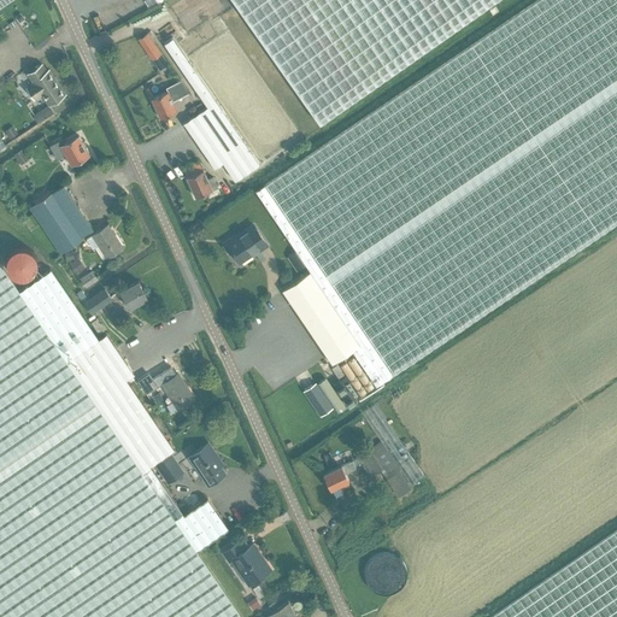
[(233,0),(319,123),(494,0),(233,0)]
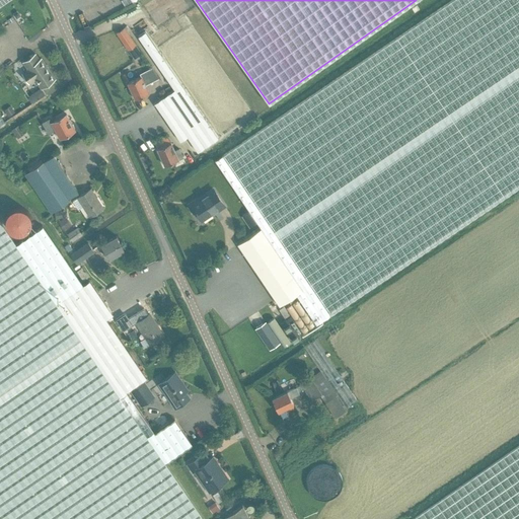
[(315,323),(518,186),(518,0),(451,0),(215,160),(261,228),(237,244),(279,305),(295,294),(315,323)]
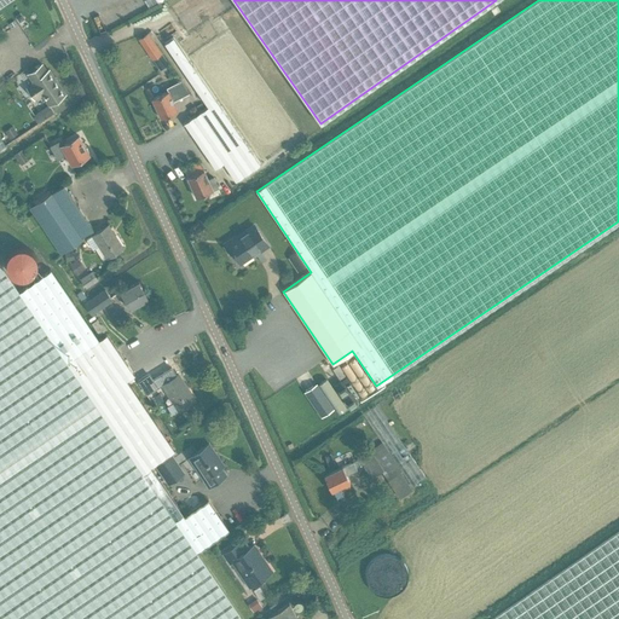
[(138,39),(152,58),(161,52),(148,33),(138,39)]
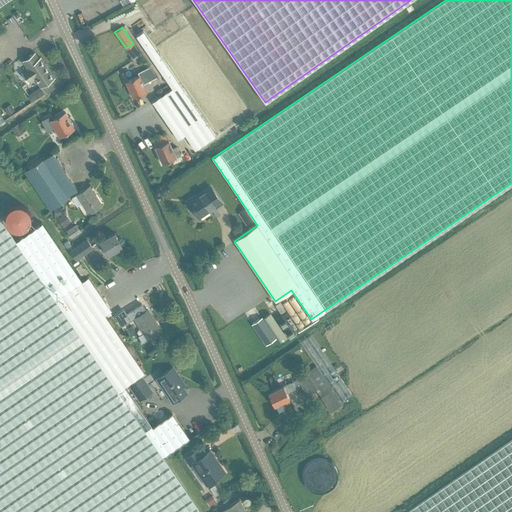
[(143,31),(136,35),(172,88),(166,92),(153,101),(179,139),(184,135),(195,149),(215,135),(143,31)]
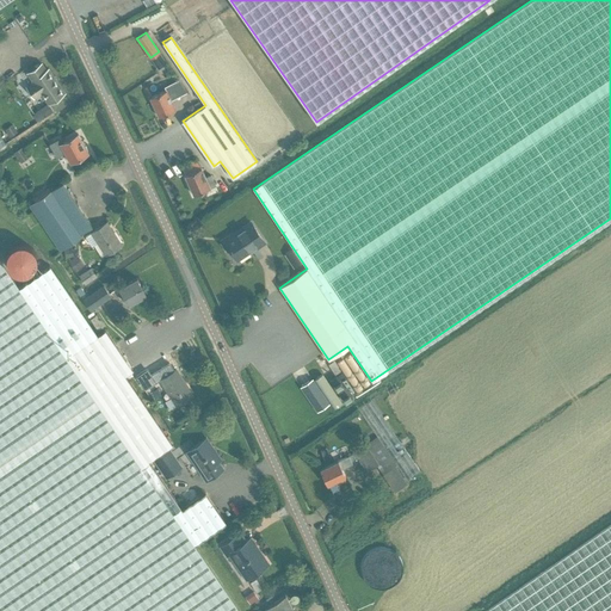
[(41,93),(48,104),(65,93),(48,69),(47,71),(42,63),(28,73),(34,82),(26,87),(35,98),(41,93)]
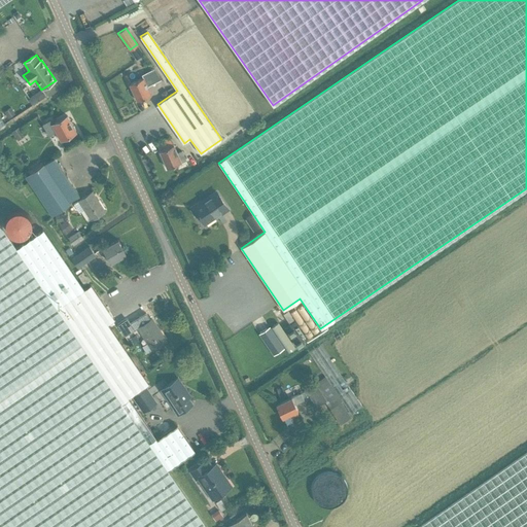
[(154,69),(142,74),(143,77),(129,83),(137,101),(151,95),(147,86),(162,80),(154,69)]
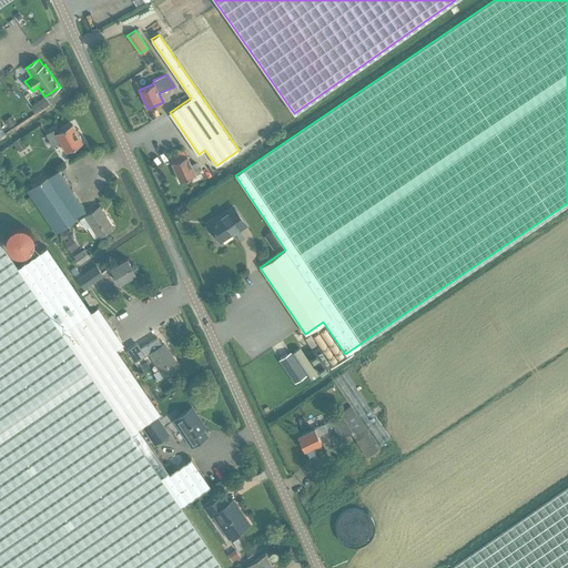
[(178,98),(173,101),(176,107),(182,102),(178,98)]
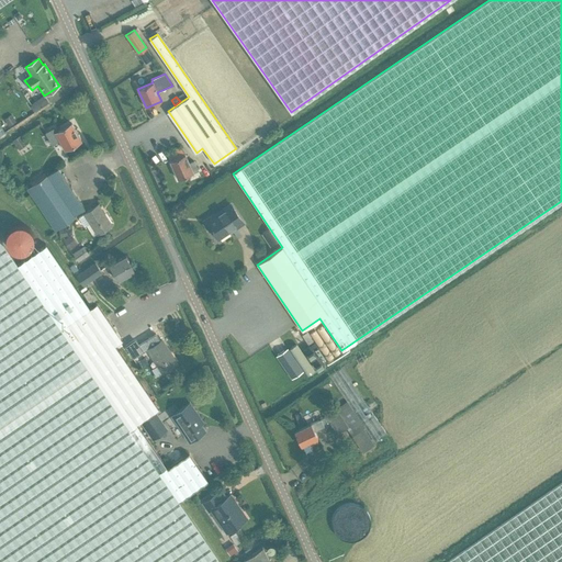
[(9,125),(15,121),(11,115),(4,119),(9,125)]
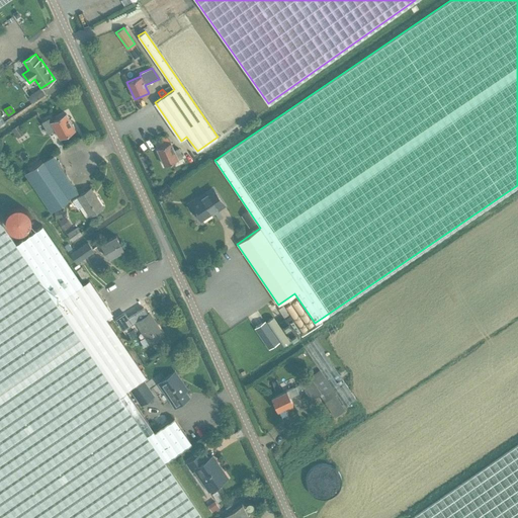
[(60,138),(75,130),(66,113),(51,121),(49,117),(41,121),(48,134),(53,131),(52,130),(54,127),(60,138)]
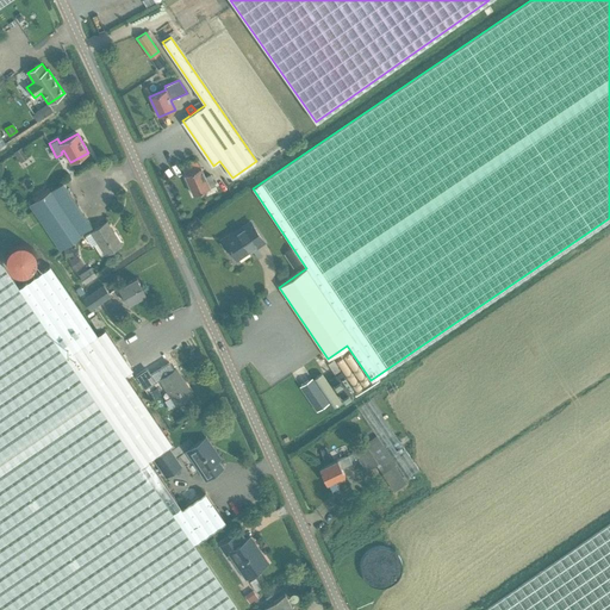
[(23,147),(14,153),(17,157),(25,151),(23,147)]
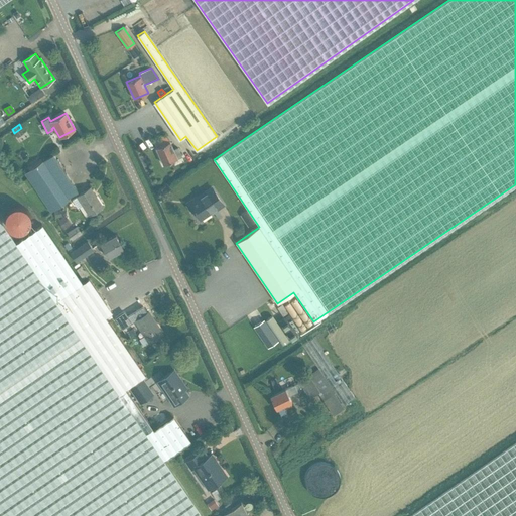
[(170,141),(156,147),(163,164),(177,158),(182,156),(178,147),(173,149),(170,141)]
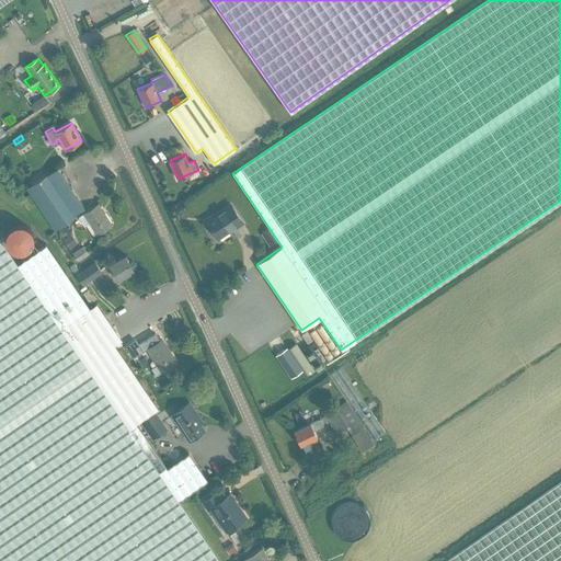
[(57,168),(26,189),(55,230),(75,217),(73,215),(84,207),(57,168)]
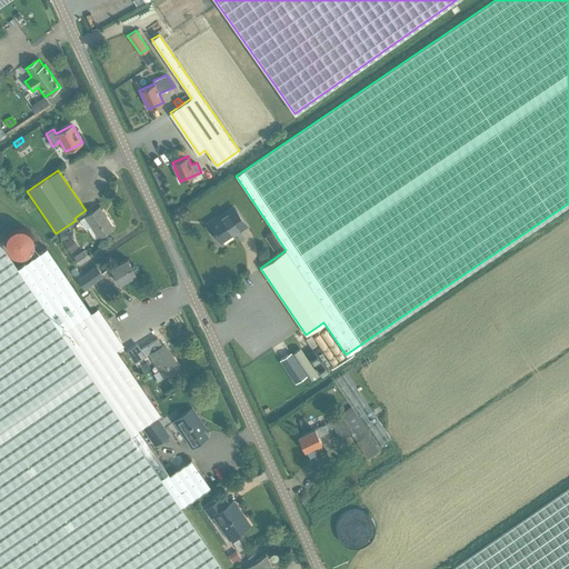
[(86,216),(79,220),(86,229),(91,226),(99,237),(113,228),(100,207),(86,216)]
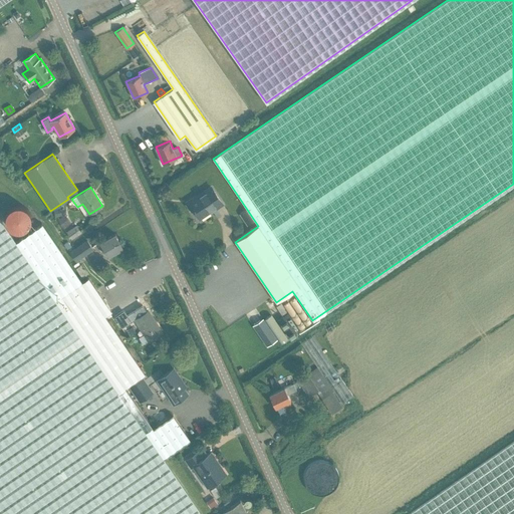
[(212,188),(197,198),(195,196),(186,203),(192,211),(194,209),(199,217),(215,207),(216,209),(223,204),(212,188)]
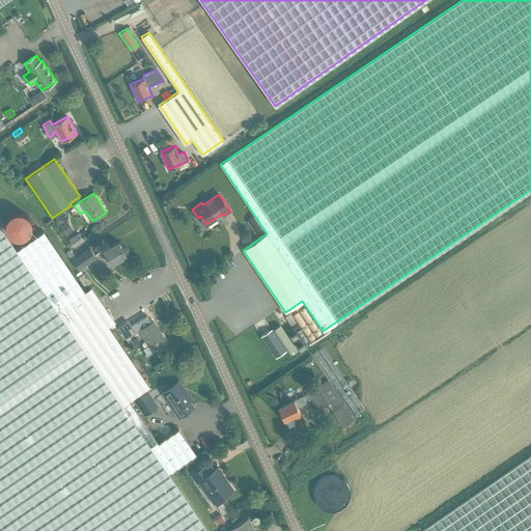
[(66,221),(59,226),(65,235),(73,230),(66,221)]
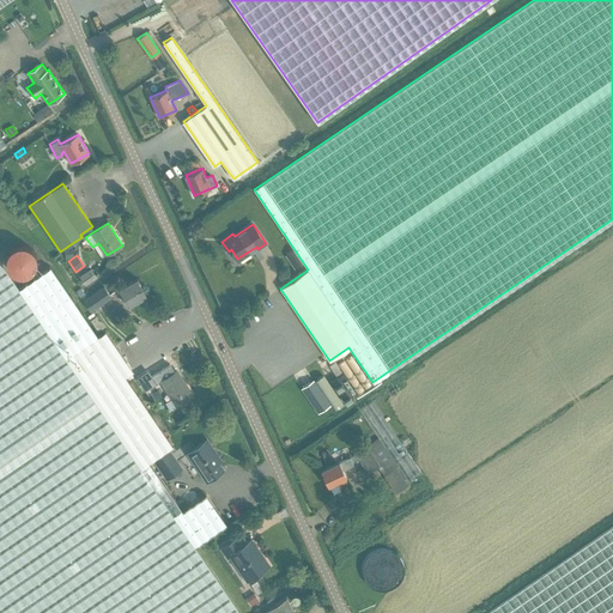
[(0,350),(41,322),(18,289),(0,260),(0,350)]
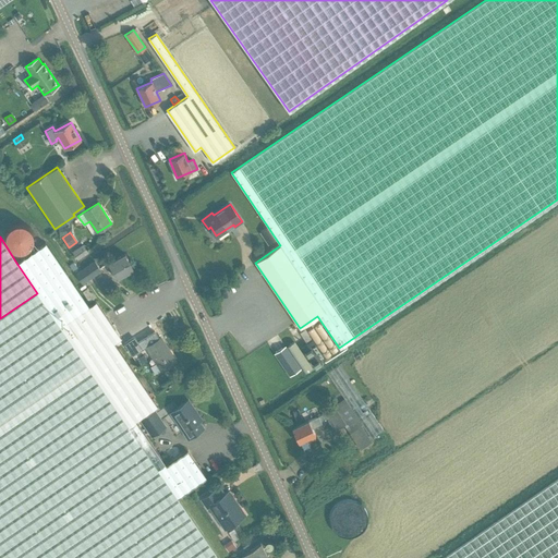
[(46,243),(16,263),(60,326),(89,305),(46,243)]
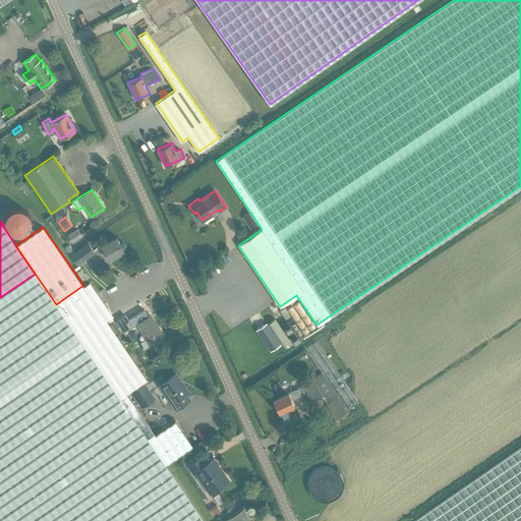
[(82,236),(77,228),(67,234),(72,242),(82,236)]
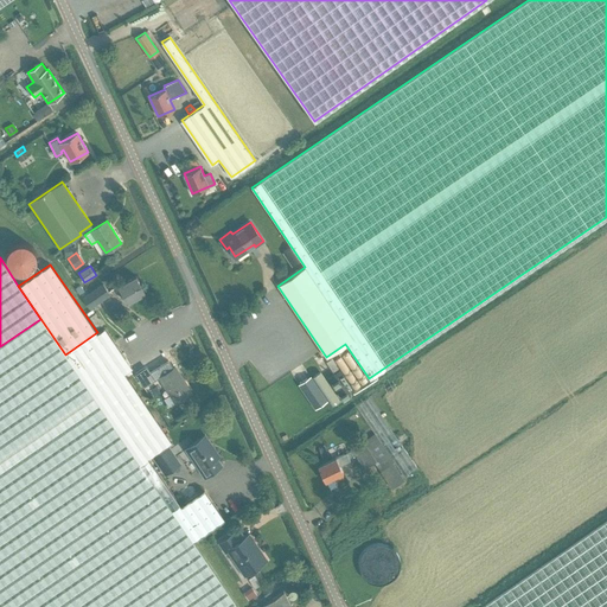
[(136,275),(117,286),(127,302),(146,292),(136,275)]
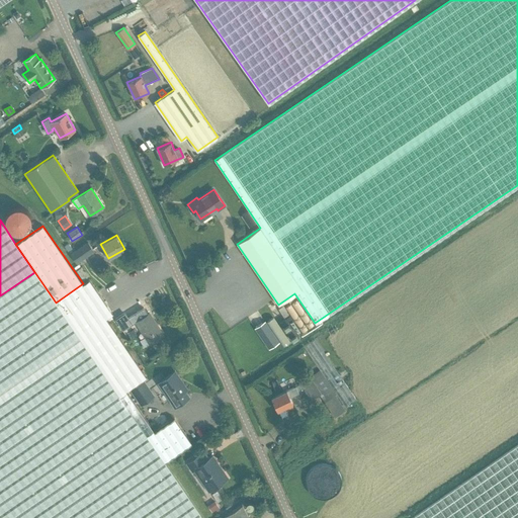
[(87,242),(70,254),(77,264),(94,252),(87,242)]
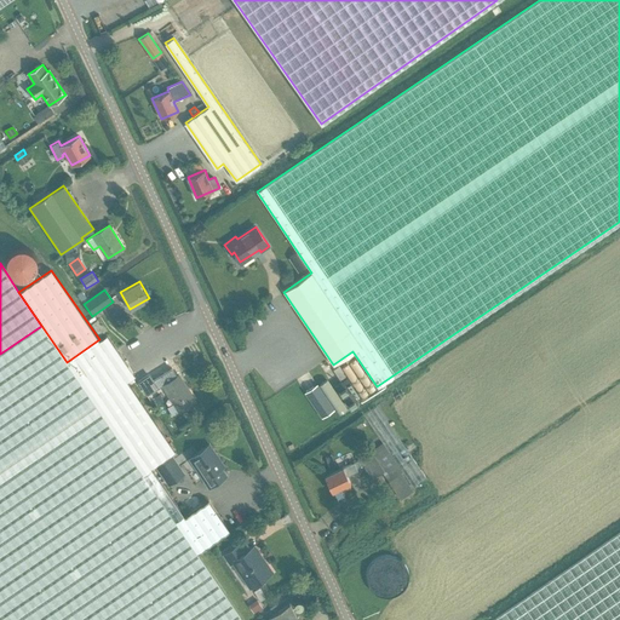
[(97,320),(91,323),(99,336),(105,332),(97,320)]
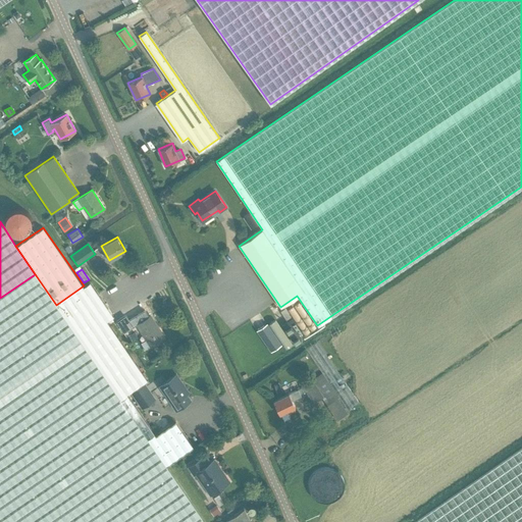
[(56,305),(39,279),(35,274),(0,298),(0,469),(142,371),(107,320),(113,316),(90,281),(84,285),(56,305)]
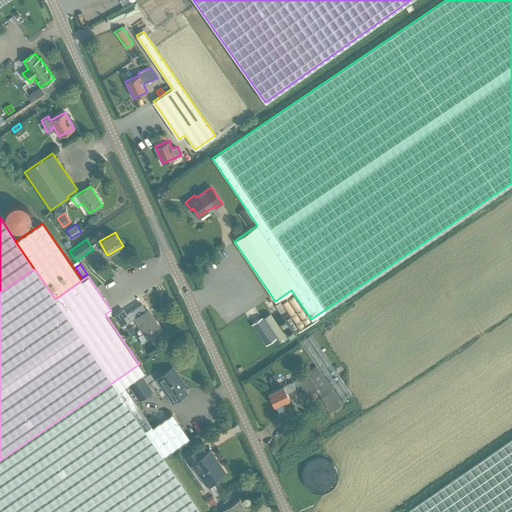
[(275,304),(281,313),(285,310),(280,301),(275,304)]
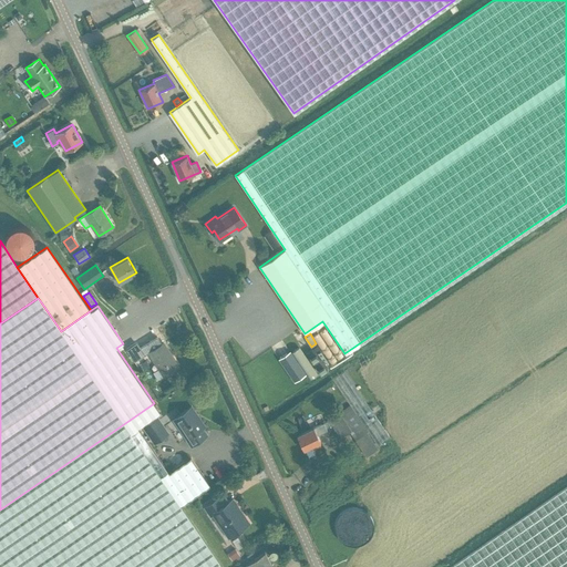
[(137,342),(127,349),(134,361),(144,354),(137,342)]
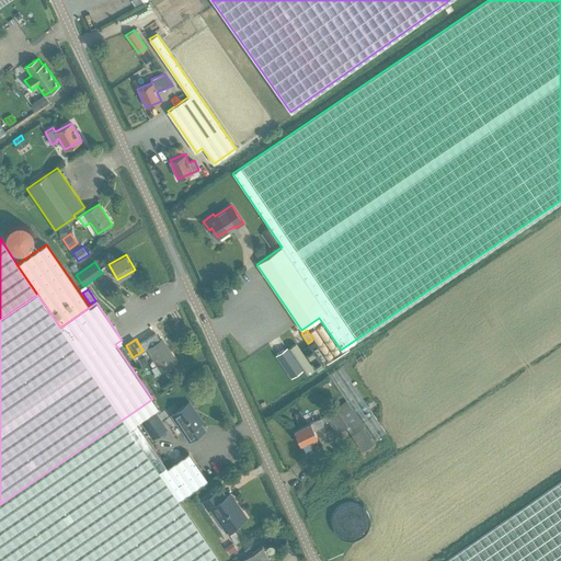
[(162,339),(147,348),(162,373),(176,363),(162,339)]
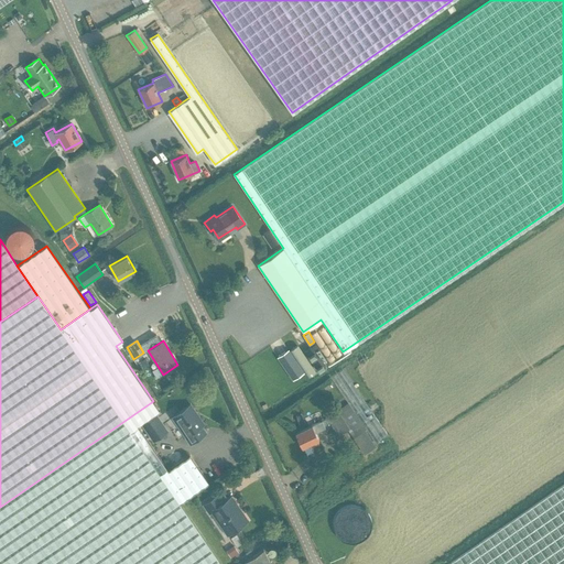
[(315,343),(305,350),(318,370),(328,364),(315,343)]
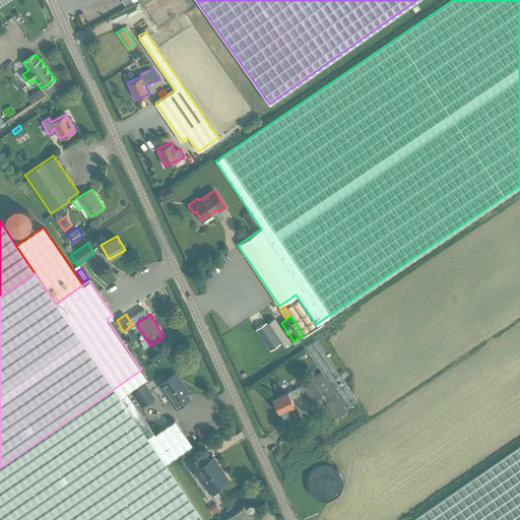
[(281,345),(271,329),(261,335),(271,351),(281,345)]
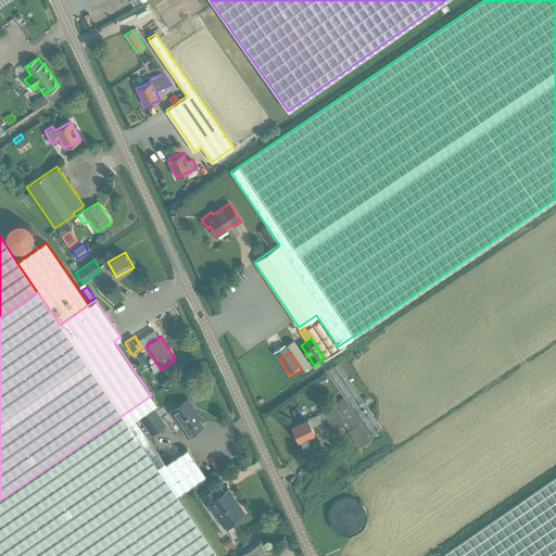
[(343,422),(359,447),(373,439),(370,437),(382,428),(338,363),(326,371),(343,396),(321,412),(321,413),(307,419),(312,427),(321,422),(319,418),(325,416),(333,429),(343,422)]
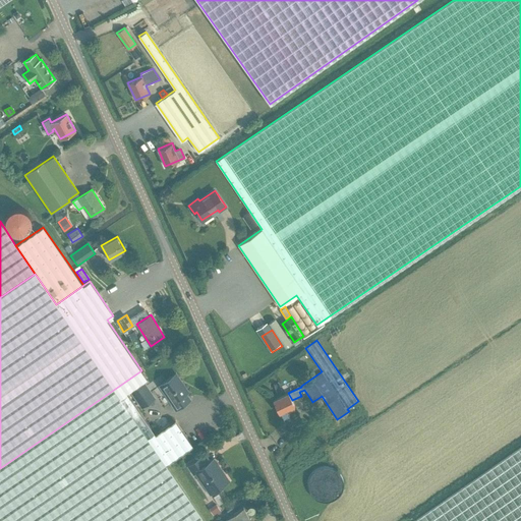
[(175,420),(155,433),(126,393),(129,391),(143,381),(147,379),(141,370),(0,468),(0,520),(204,520),(166,464),(192,446),(175,420)]
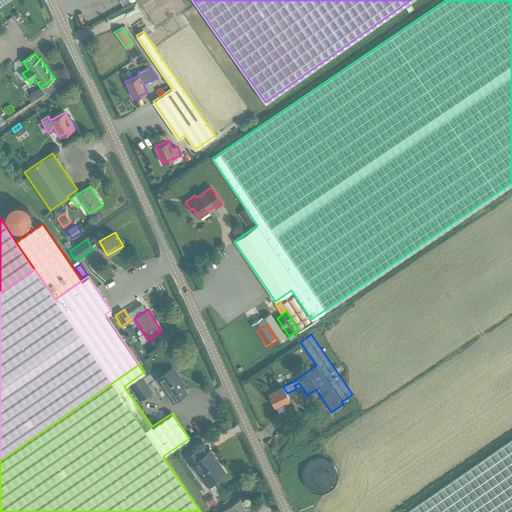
[(173,367),(156,378),(173,402),(187,392),(183,386),(185,384),(173,367)]
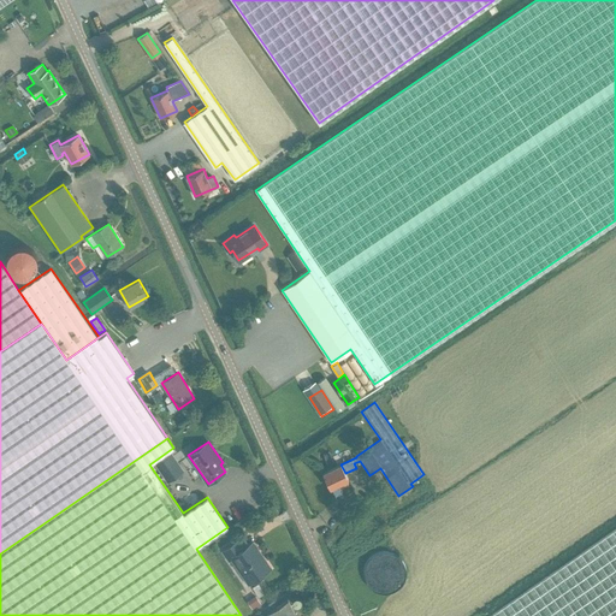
[(167,483),(184,469),(170,450),(153,462),(167,483)]
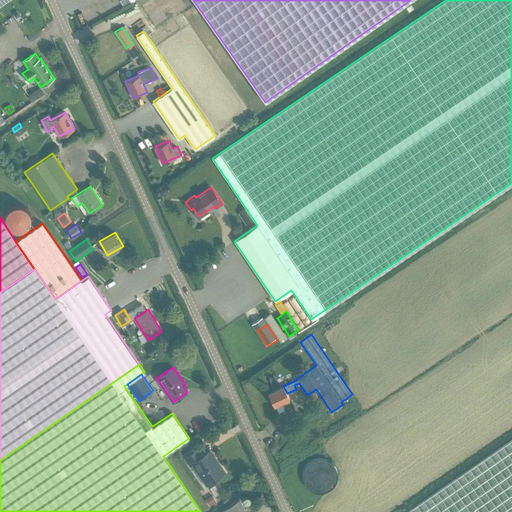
[(289,401),(289,399),(287,393),(283,386),(268,393),(274,406),(282,402),(283,404),(289,401)]
